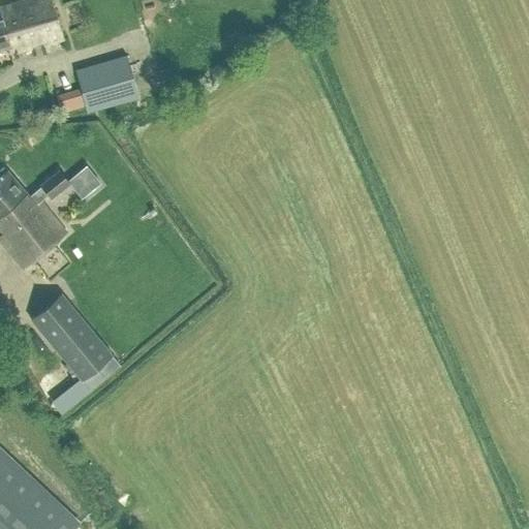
[(31,48),(30,45),(42,41),(43,45),(63,39),(51,0),(23,0),(0,7),(0,12),(0,14),(0,49),(16,44),(18,51),(31,48)]
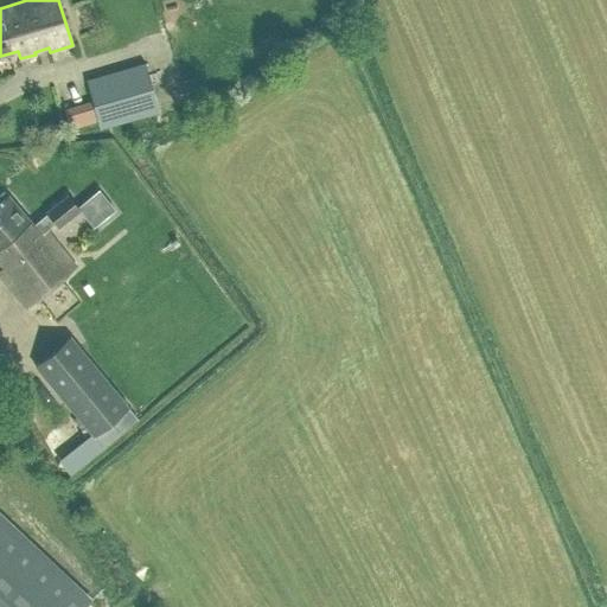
[(145,63),(85,80),(100,129),(159,112),(145,63)]
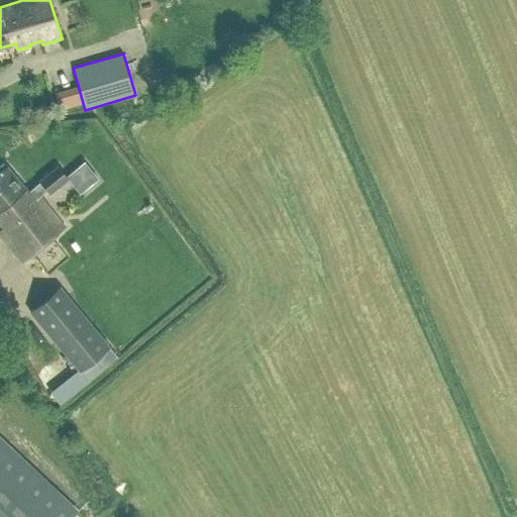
[(0,231),(25,261),(65,227),(39,196),(46,190),(50,194),(69,179),(58,165),(38,180),(39,182),(27,191),(25,188),(7,167),(0,173),(0,221),(3,226),(0,228),(0,231)]
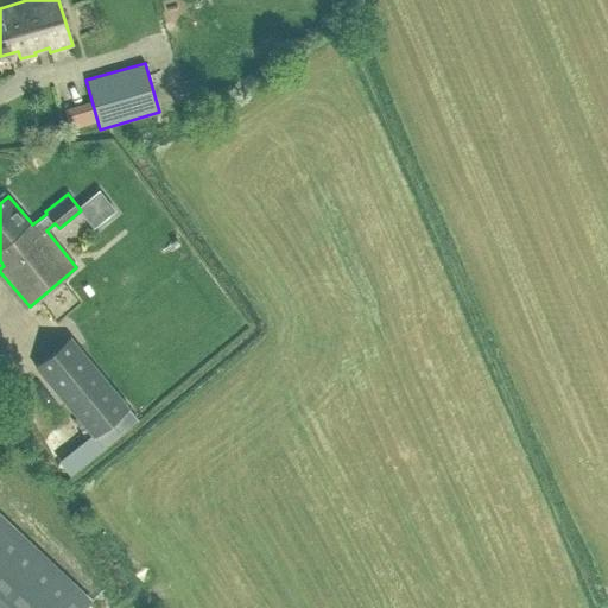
[(133,405),(73,335),(38,365),(97,435),(133,405)]
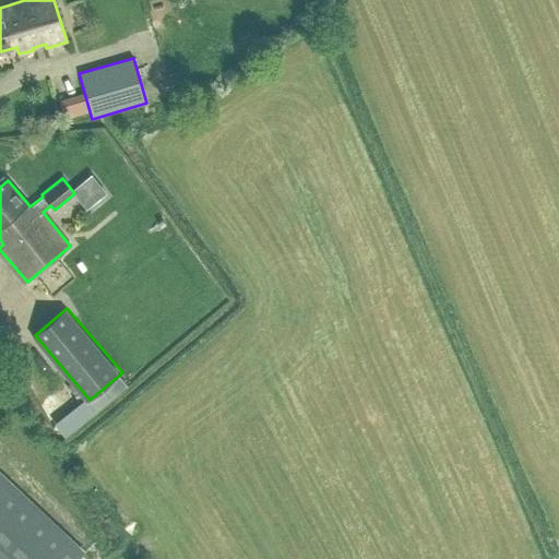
[(0,558),(76,558),(0,485),(0,558)]
